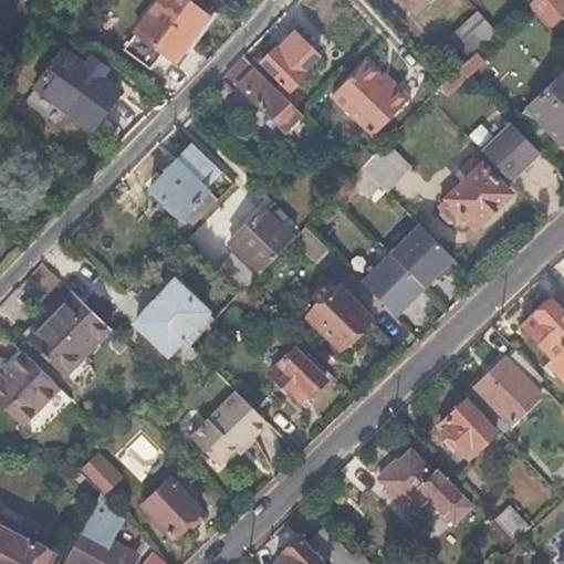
[(204,16),(183,0),(155,0),(121,45),(146,64),(157,49),(170,59),(204,16)]
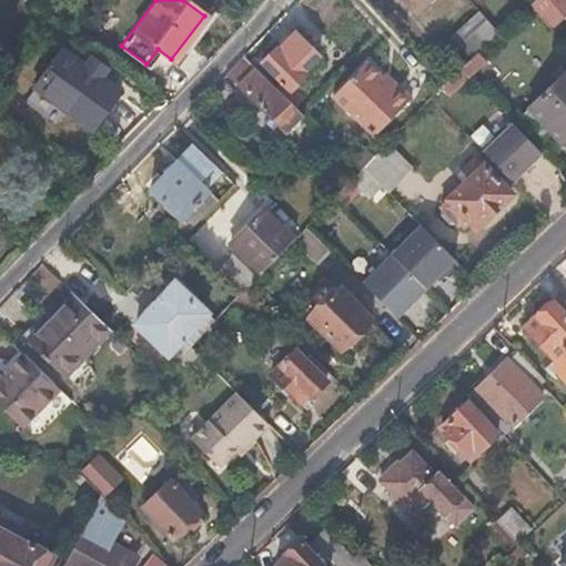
[(565,7),(565,0),(531,0),(526,4),(546,26),(565,7)]
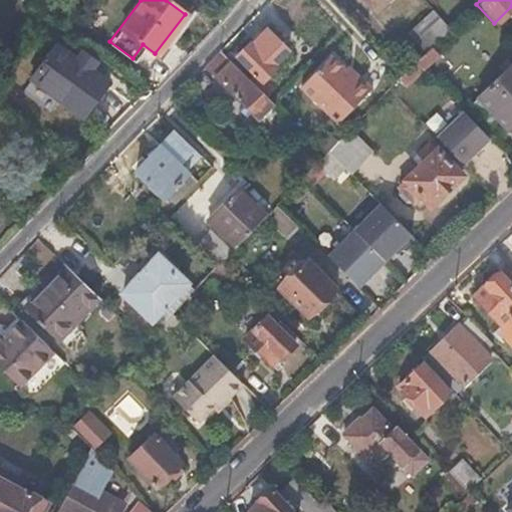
[(450,28),(430,7),(406,31),(426,51),(450,28)]
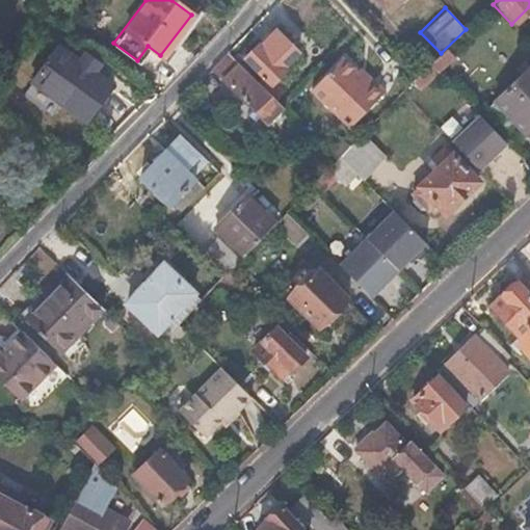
[(257,41),(242,55),(262,75),(256,80),(275,99),(286,89),(274,78),(284,69),(282,65),(296,51),(273,28),(258,43),(257,41)]
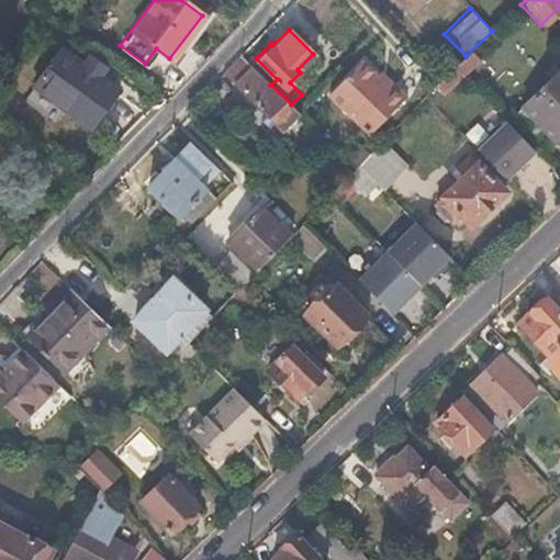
[(114,89),(59,46),(32,84),(87,126),(114,89)]
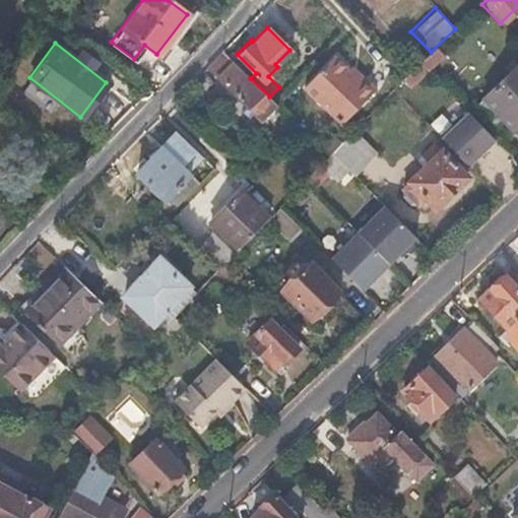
[(218,75),(215,78),(261,122),(278,106),(274,102),(269,96),(250,78),(219,49),(210,58),(219,68),(215,72),(218,75)]
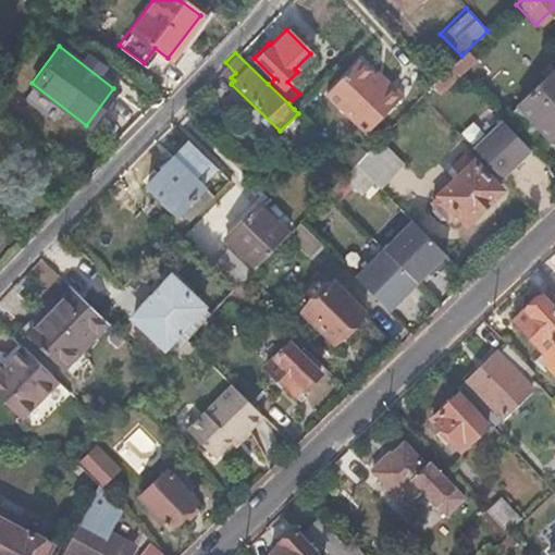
[(364,61),(330,96),(357,123),(359,121),(371,133),(408,97),(395,84),(391,88),(364,61)]
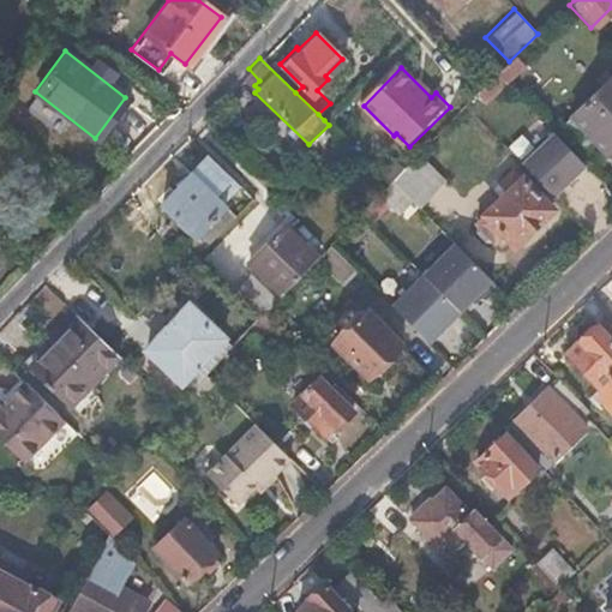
[(611,149),(611,75),(569,115),(606,155),(611,149)]
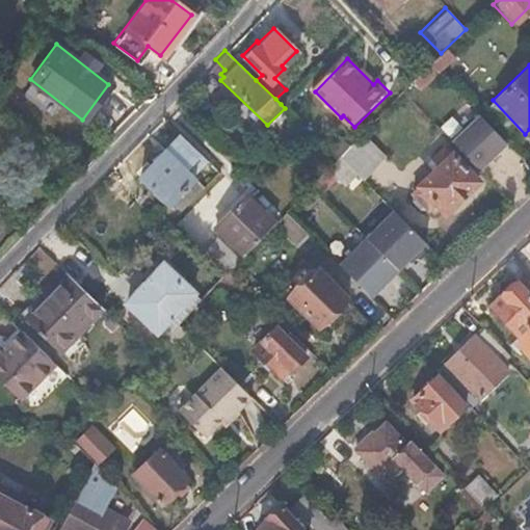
[(505,144),(476,115),(447,144),(475,175),(505,144)]
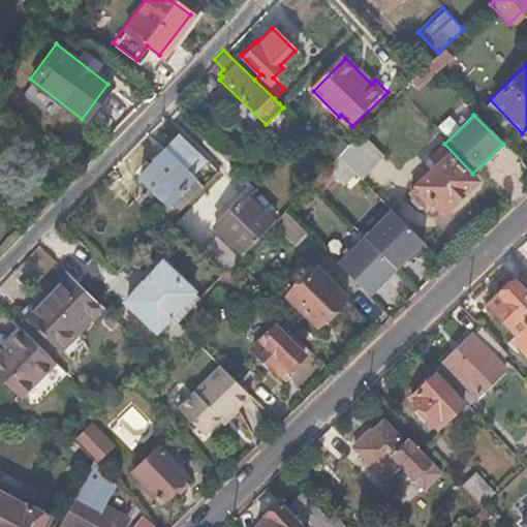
[(350,146),(340,156),(364,180),(385,157),(363,133),(350,146)]
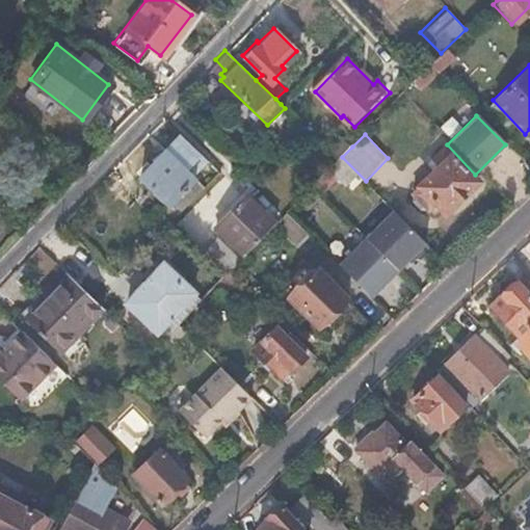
[(352,147),(344,137),(329,151),(339,160),(342,157),(352,147)]
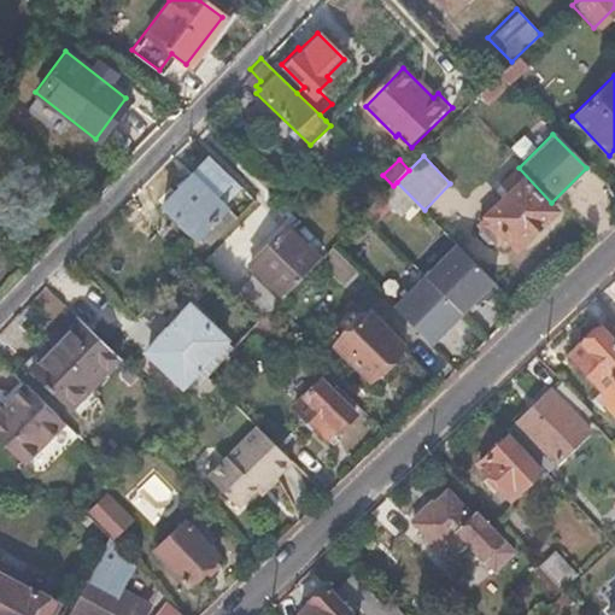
[(194,171),(159,205),(201,247),(253,197),(216,162),(200,177),(194,171)]
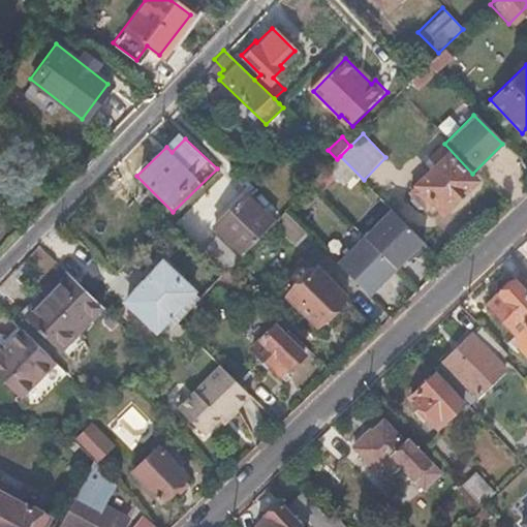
[(427,157),(435,165),(409,191),(425,209),(432,203),(441,212),(474,180),(440,145),(427,157)]
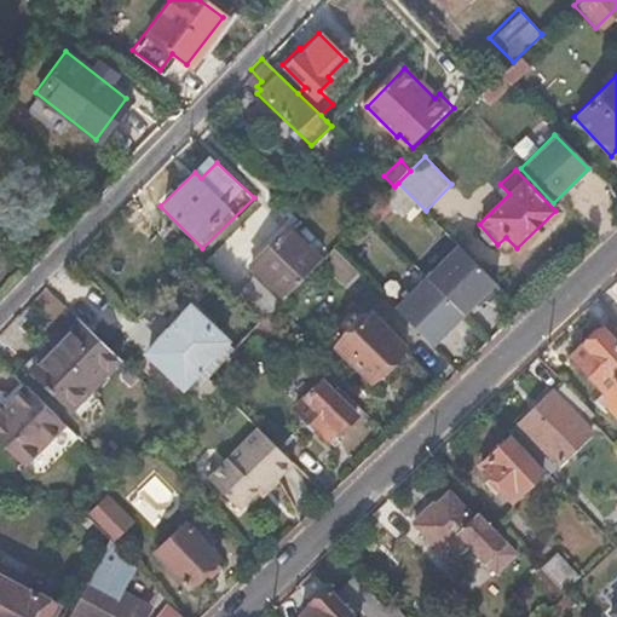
[(322,261),(287,226),(252,263),(286,298),(317,266),(322,261)]
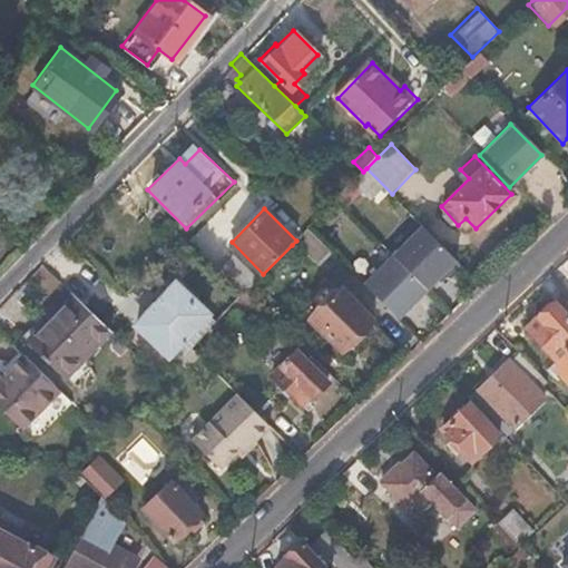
[(454,258),(421,223),(358,282),(391,317),(454,258)]
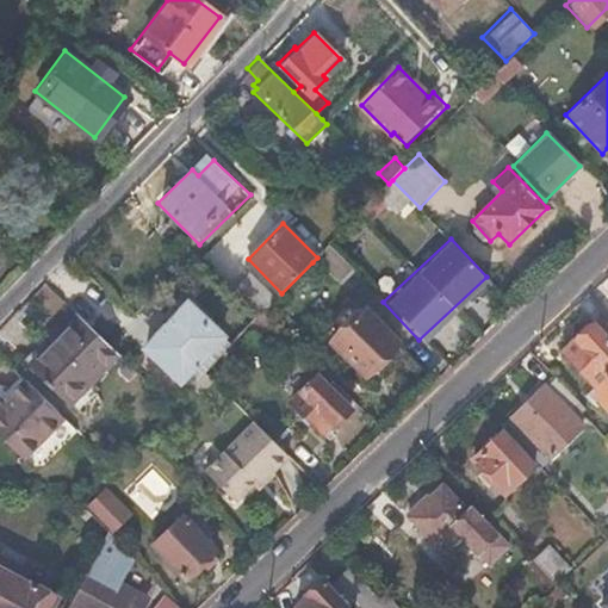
[(317,258),(312,262),(335,285),(351,268),(328,246),(317,258)]
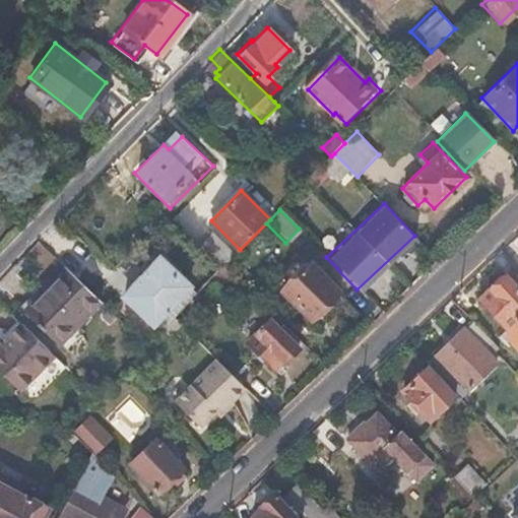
[(237,253),(214,231),(196,249),(219,271),(237,253)]
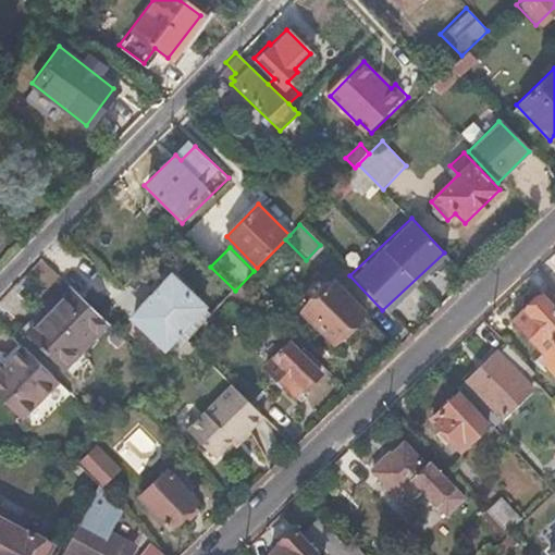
[(205,305),(172,273),(133,313),(164,345),(205,305)]
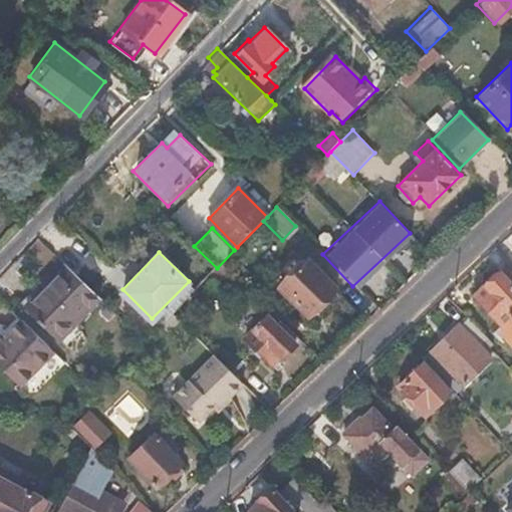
[(334,289),(305,260),(277,286),(302,312),(314,300),(318,305),(334,289)]
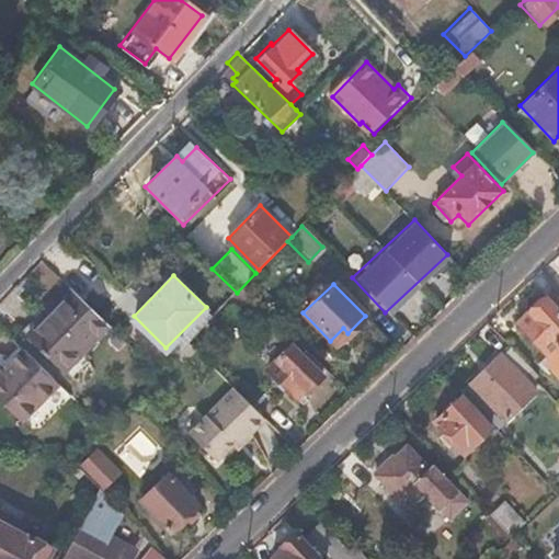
[(105,322),(69,287),(26,332),(63,367),(105,322)]
